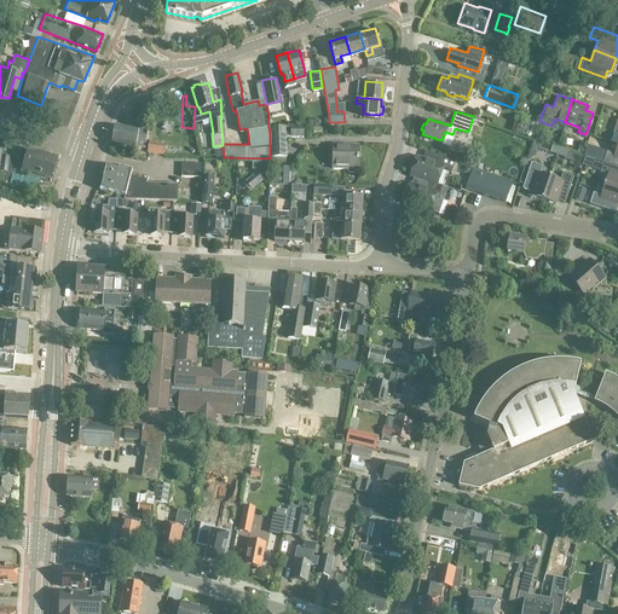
[(138,127),(115,123),(111,142),(134,145),(136,144),(142,145),(144,128),(138,127)]
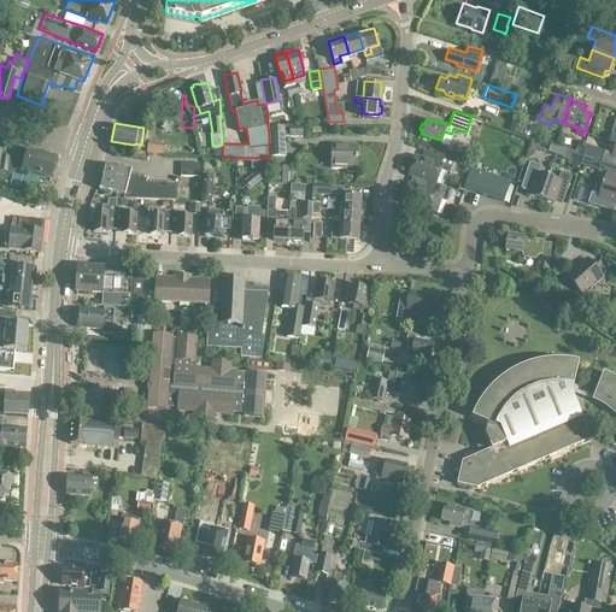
[(285,153),(285,134),(288,134),(301,134),(301,124),(285,124),(285,123),(269,124),(270,153),(285,153)]
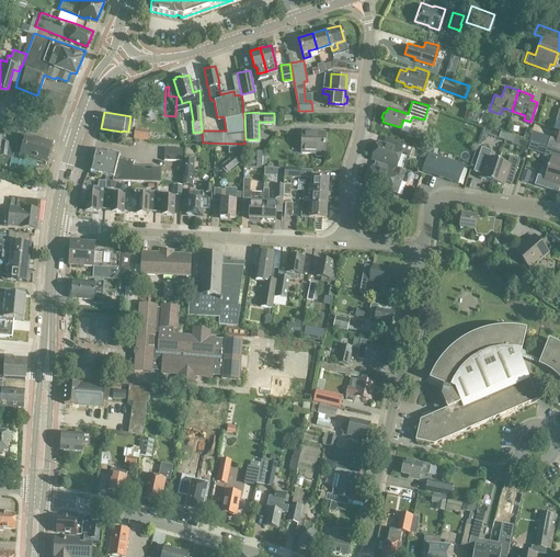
[(133,136),(147,138),(149,128),(135,126),(133,136)]
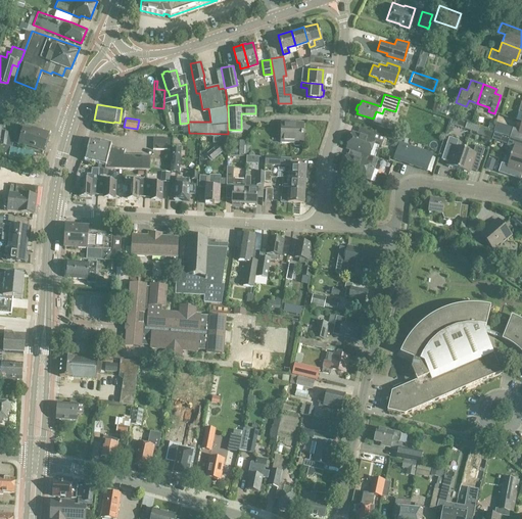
[(294,143),(298,143),(299,142),(299,141),(300,141),(301,134),(302,122),(290,121),(280,120),(280,140),(293,140),(293,142),(294,143)]
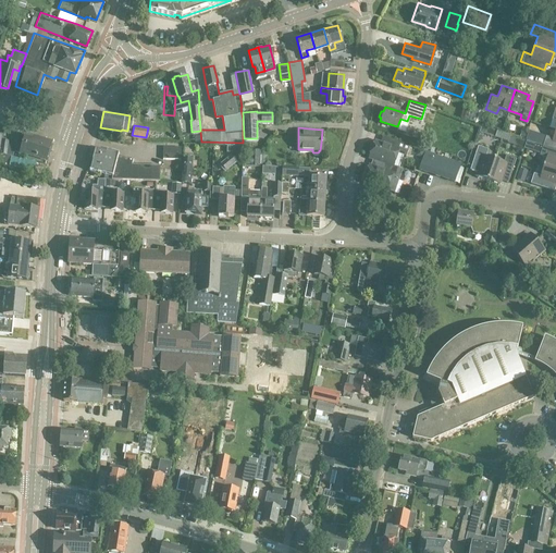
[(545,134),(542,144),(555,148),(555,127),(552,136),(545,134)]
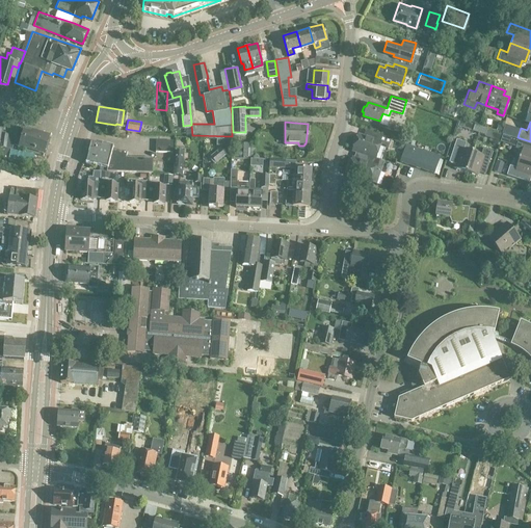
[(474,123),(471,129),(477,131),(480,125),(474,123)]
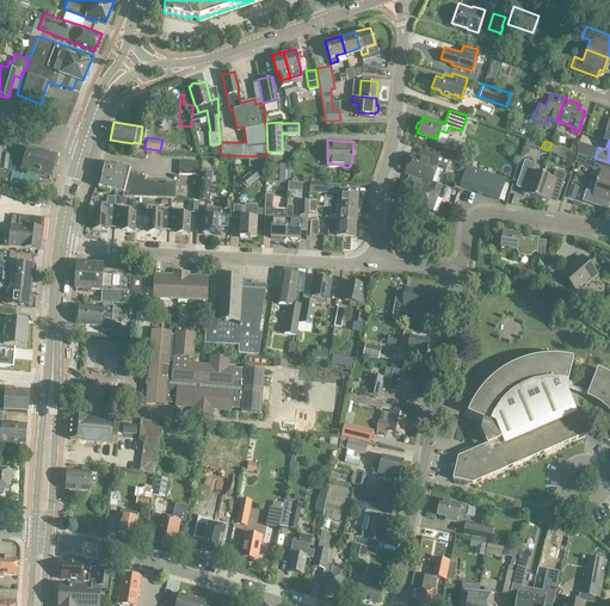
[(559,146),(552,143),(548,150),(555,153),(559,146)]
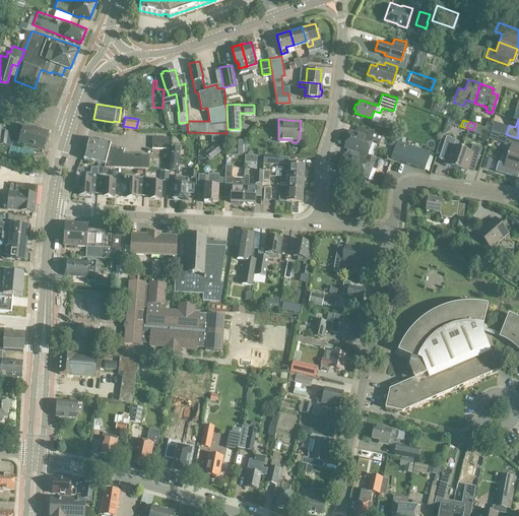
[(29,148),(30,147),(43,150),(45,145),(43,144),(45,138),(47,138),(48,133),(17,124),(12,139),(25,143),(24,144),(26,147),(29,148)]
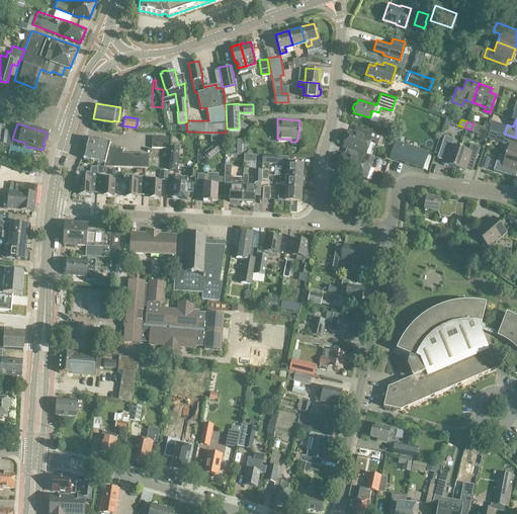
[(344,141),(343,144),(365,152),(369,141),(376,144),(380,134),(365,129),(363,135),(348,129),(346,134),(345,133),(342,140),(344,141)]
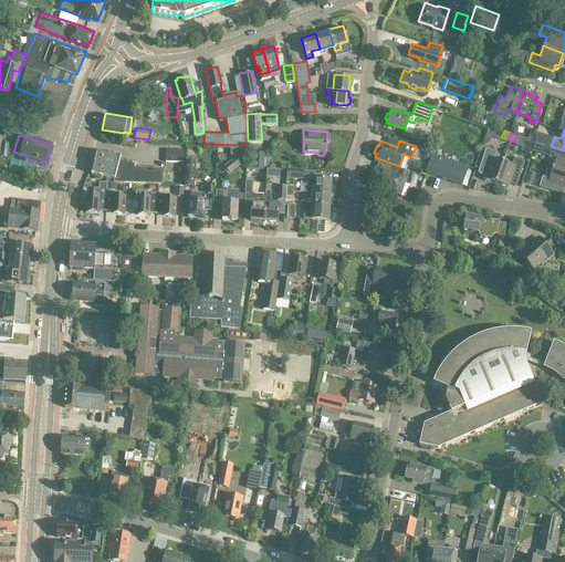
[(541,143),(534,141),(532,149),(537,152),(541,143)]
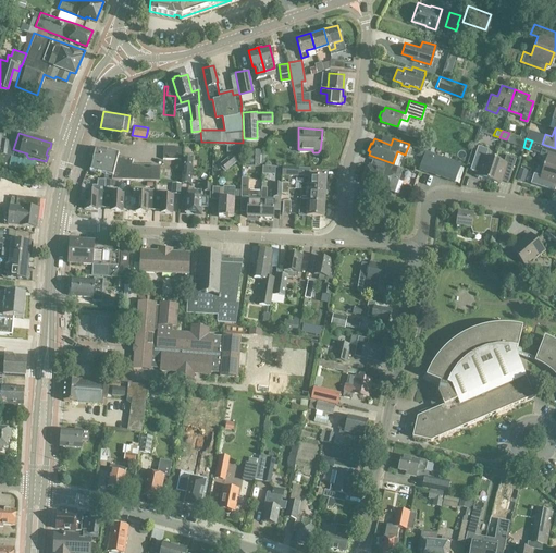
[(474,174),(486,179),(494,157),(484,155),(486,147),(477,144),(469,168),(476,170),(474,174)]
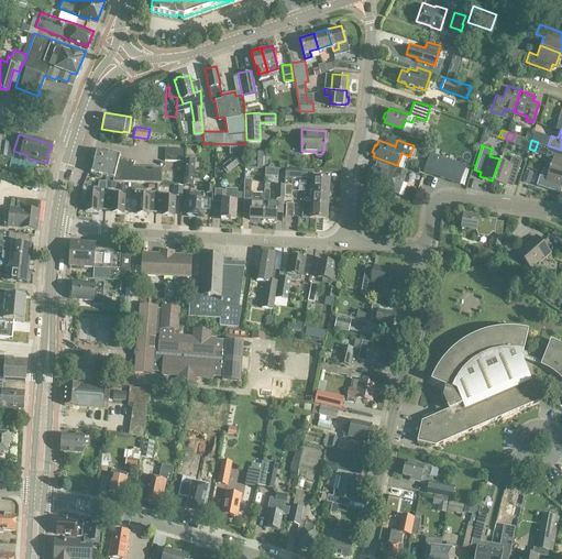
[(551,157),(549,166),(561,171),(561,150),(548,145),(544,155),(551,157)]
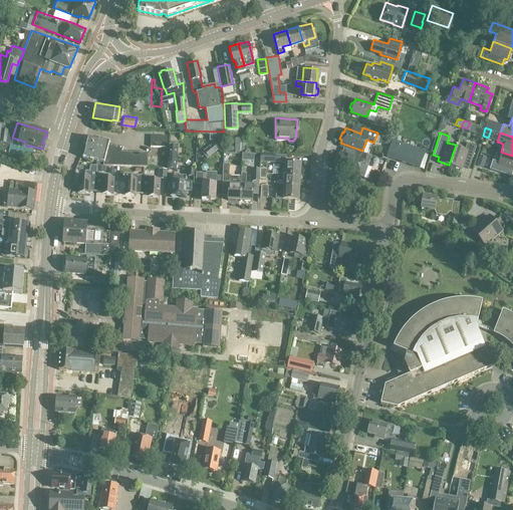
[(167,134),(150,134),(150,144),(166,145),(167,134)]
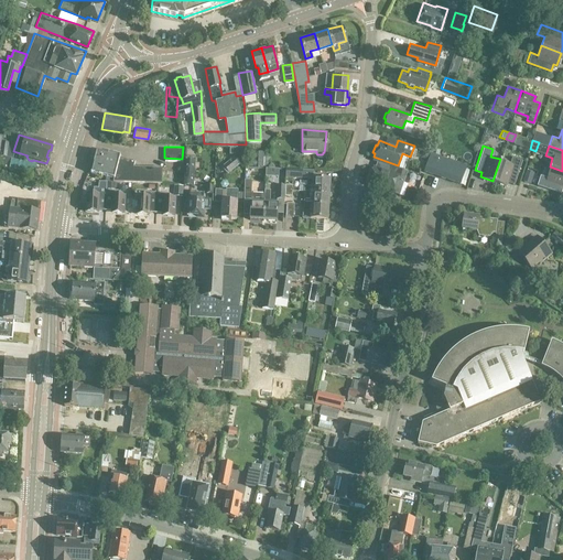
[(269,164),(270,154),(263,154),(263,149),(257,148),(257,163),(269,164)]
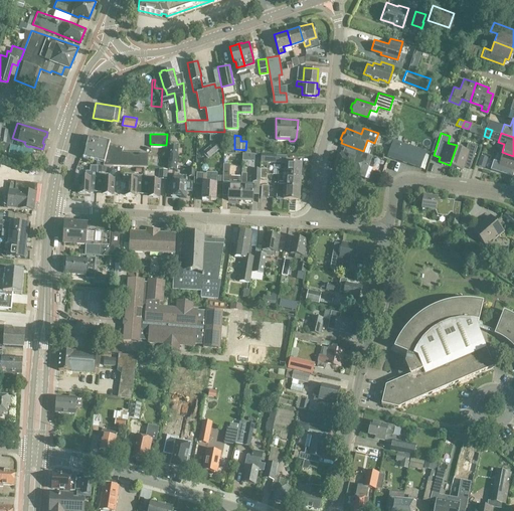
[(103,164),(147,166),(148,151),(140,151),(122,151),(123,146),(109,142),(109,140),(95,136),(94,138),(88,137),(82,156),(94,159),(94,157),(104,160),(103,164)]
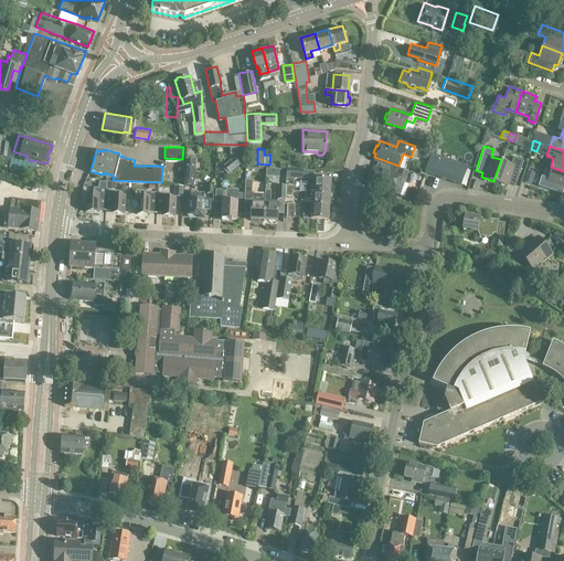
[(224,165),(229,170),(240,161),(234,155),(224,165)]
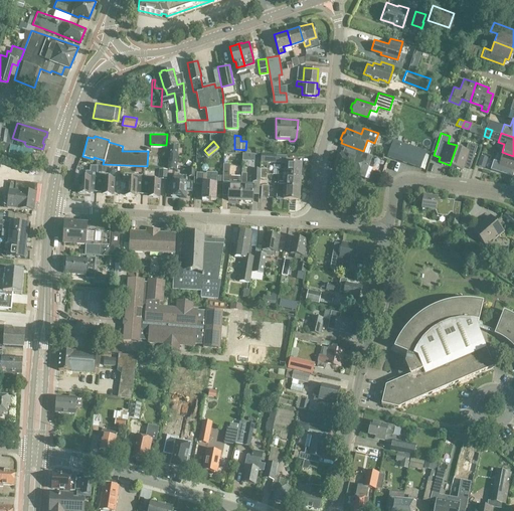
[(392,141),(387,155),(395,157),(400,144),(392,141)]
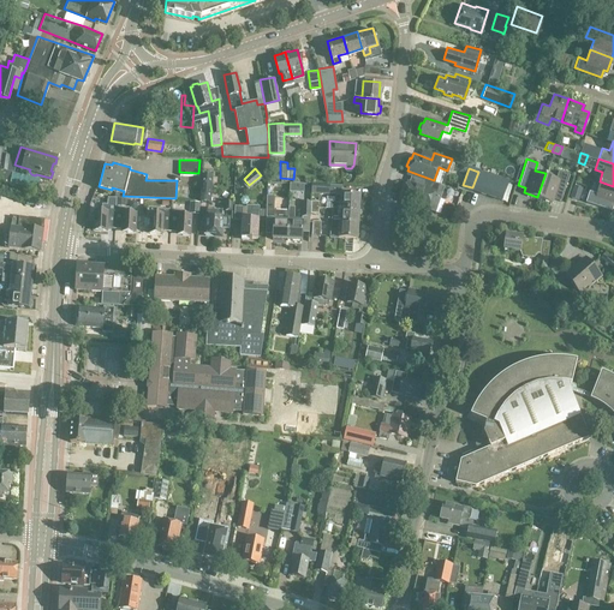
[(568,173),(558,169),(555,177),(546,173),(537,197),(550,201),(553,197),(560,199),(568,173)]
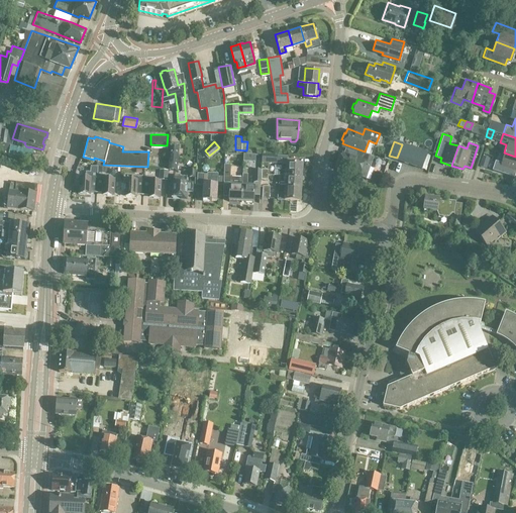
[(365,151),(342,143),(341,144),(355,149),(353,156),(341,151),(341,154),(339,152),(337,160),(338,161),(336,168),(358,175),(364,163),(367,164),(370,154),(365,151)]
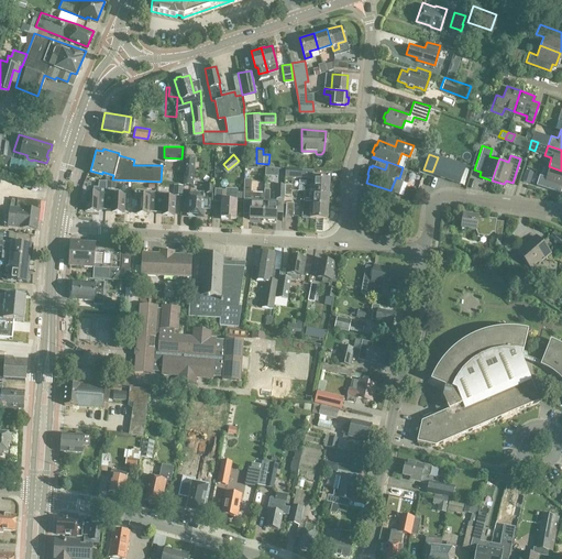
[(183,183),(193,184),(194,157),(184,157),(183,183)]
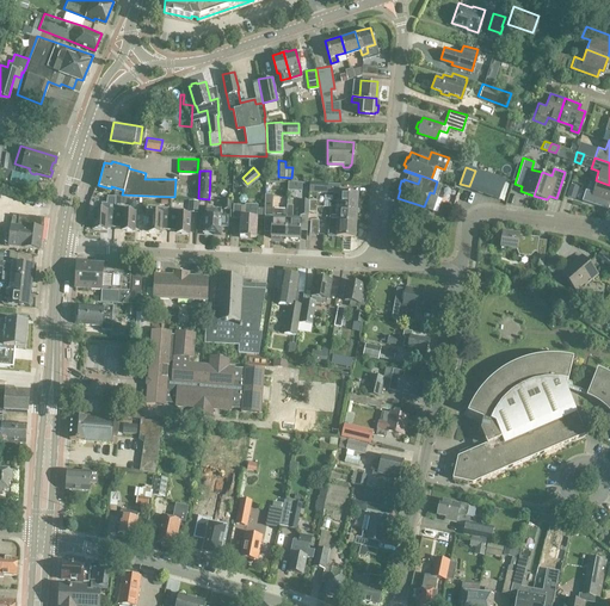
[(476,190),(482,173),(475,171),(469,186),(476,190)]
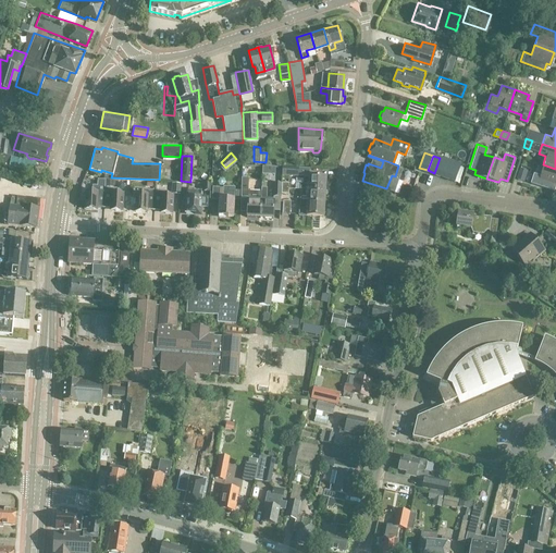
[(440,158),(434,173),(441,175),(446,160),(440,158)]
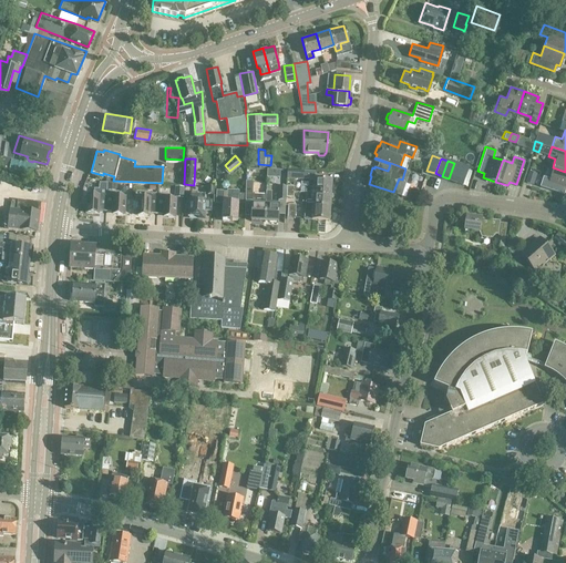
[(455,181),(461,165),(454,163),(449,178),(455,181)]
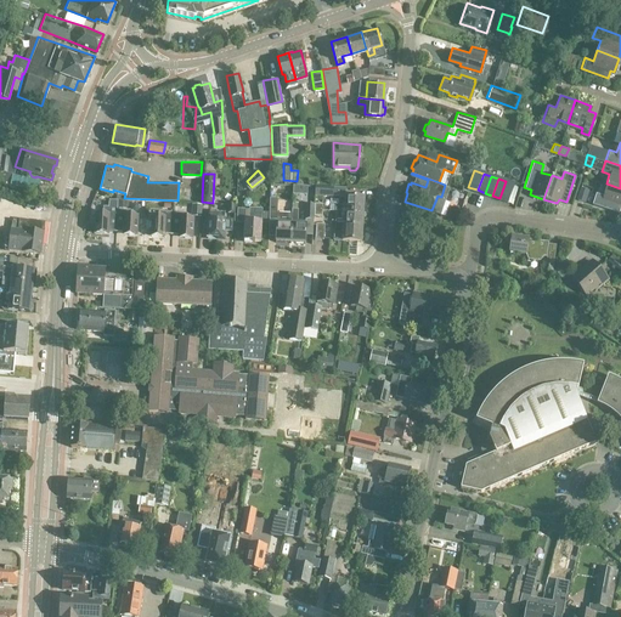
[(507,201),(513,184),(506,181),(500,198),(507,201)]
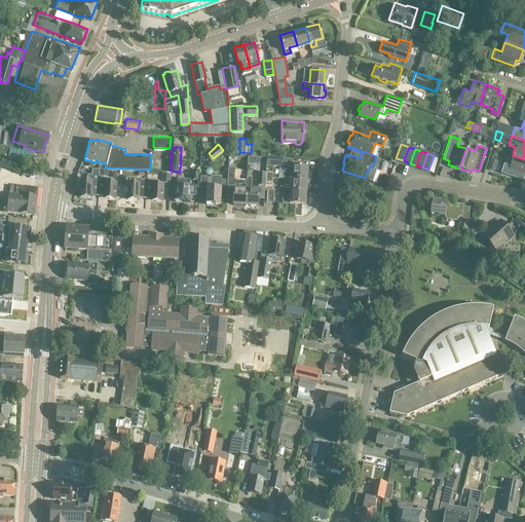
[(524,172),(524,159),(513,155),(510,164),(502,161),(499,172),(522,179),(524,173),(524,172)]
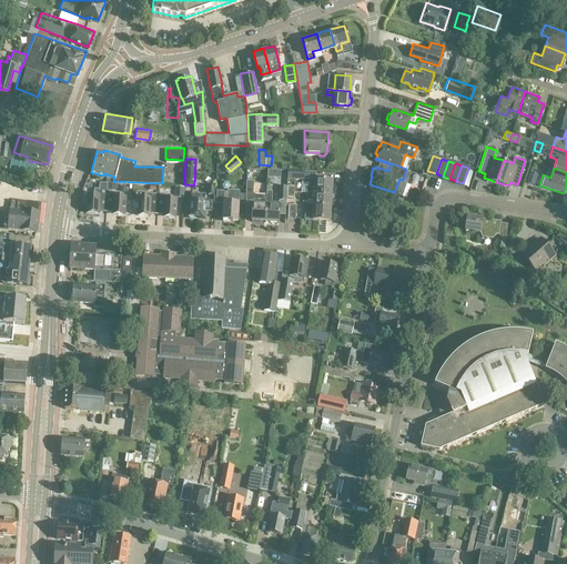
[(529,169),(525,180),(534,182),(537,171),(529,169)]
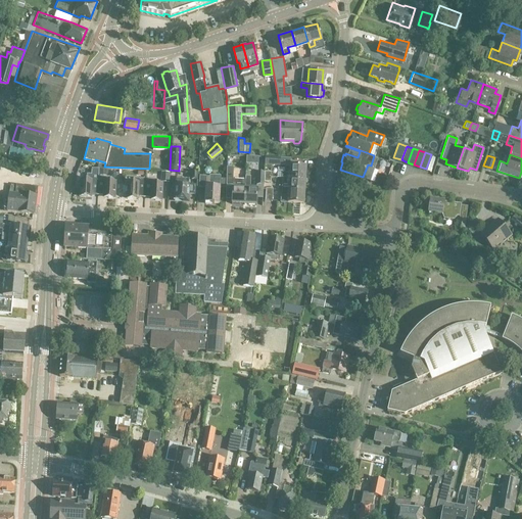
[(286,176),(304,177),(305,164),(286,163),(284,166),(283,170),(281,170),(281,176),(282,176),(286,176)]
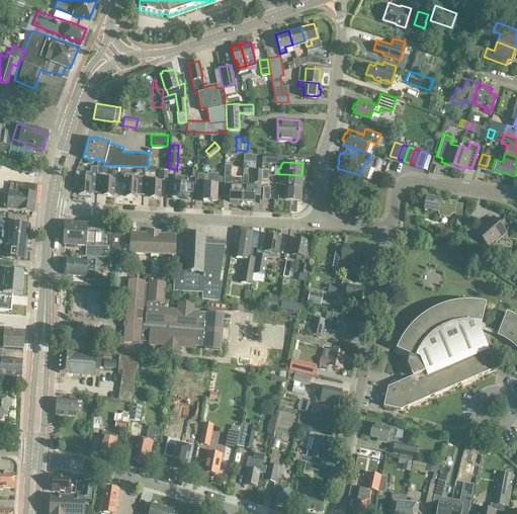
[(90,190),(94,191),(95,172),(95,165),(90,165),(89,170),(88,169),(88,171),(84,170),(84,176),(78,176),(77,190),(78,190),(78,192),(90,192),(90,190)]
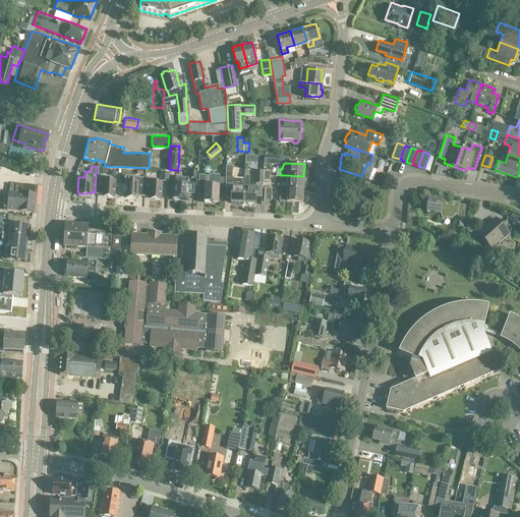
[(160,179),(168,179),(169,169),(161,169),(160,179)]
